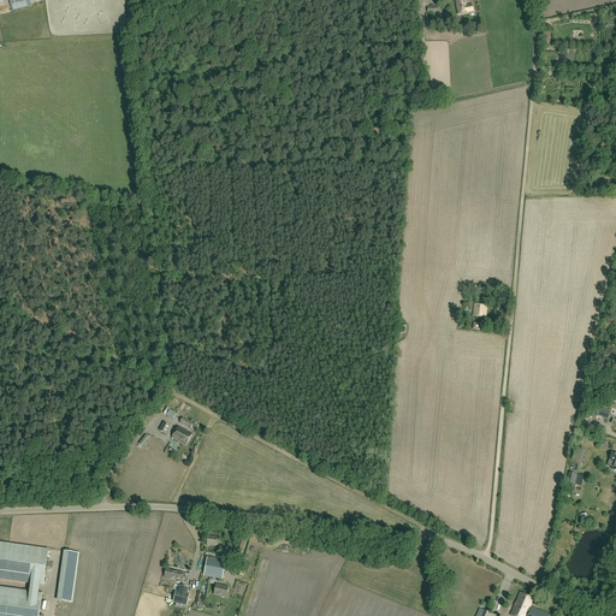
[(12,0),(15,10),(33,6),(30,0),(12,0)]
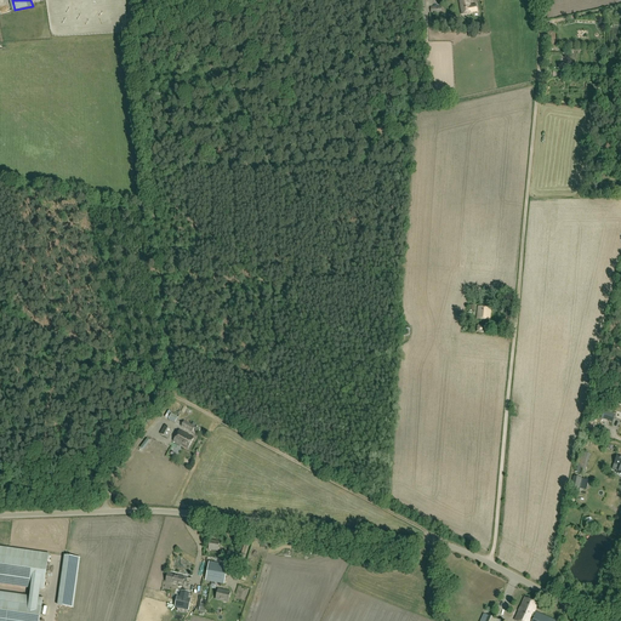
[(476,5),(471,6),(468,0),(462,0),(460,1),(462,15),(472,13),(471,12),(477,11),(476,5)]
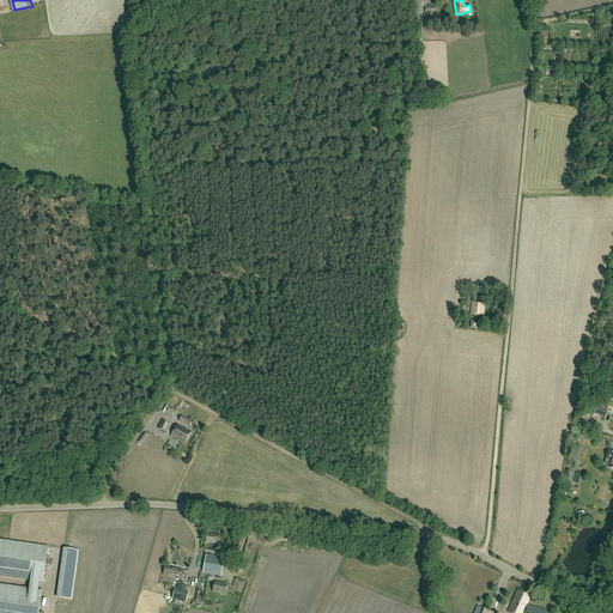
[(471,315),(483,316),(484,304),(472,303),(471,315)]
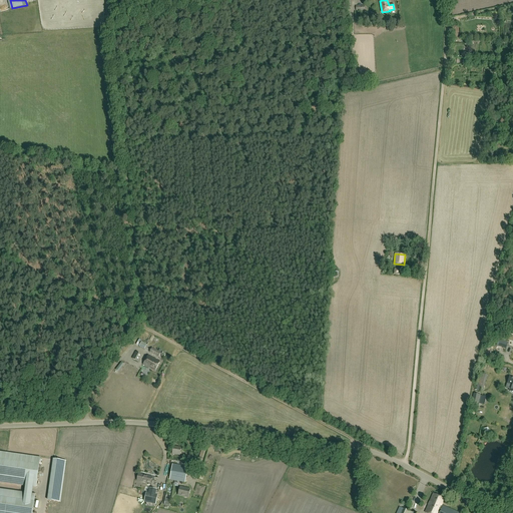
[(496,346),(506,349),(508,343),(498,340),(496,346)]
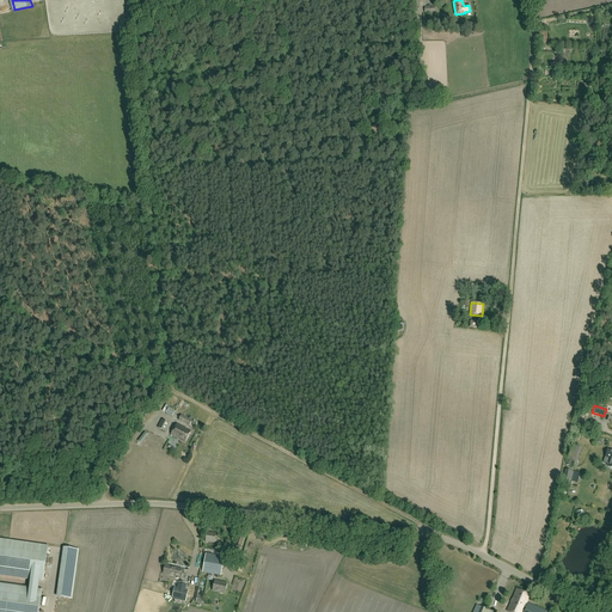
[(193,421),(182,415),(178,421),(189,426),(193,421)]
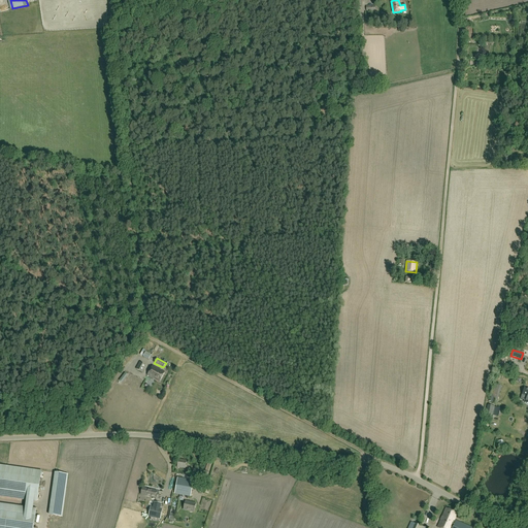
[(140,362),(136,369),(141,372),(145,365),(140,362)]
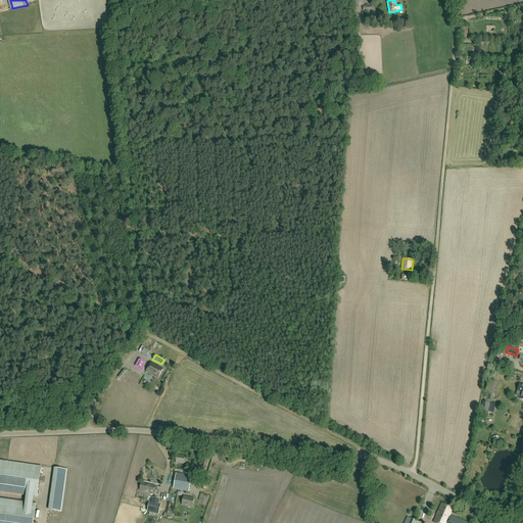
[(151,363),(146,372),(158,378),(163,369),(151,363)]
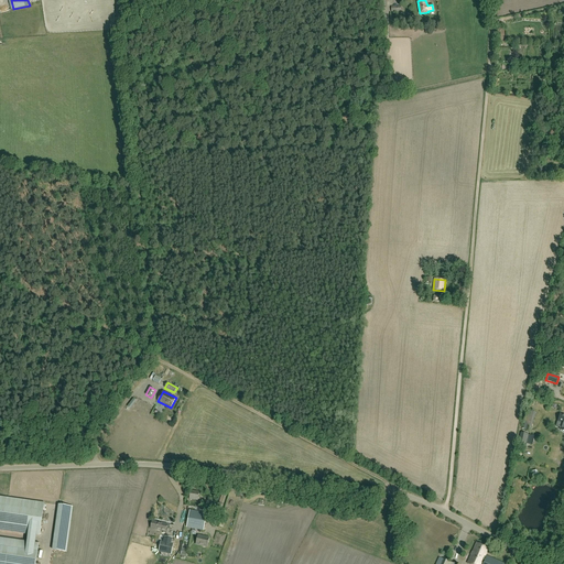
[(522,429),(531,431),(535,413),(528,411),(522,429)]
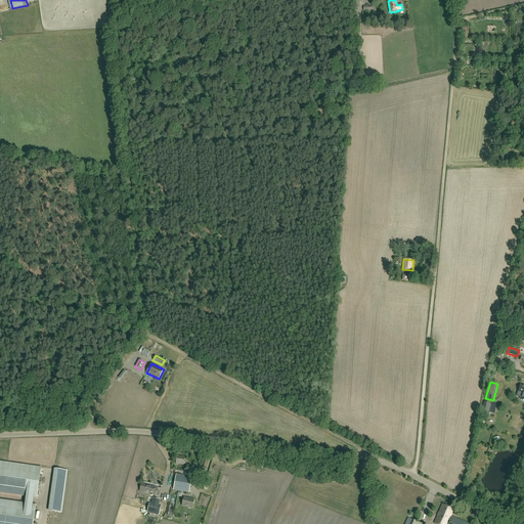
[(495,405),(493,405),(490,404),(491,403),(484,402),(482,411),(494,413),(495,405)]
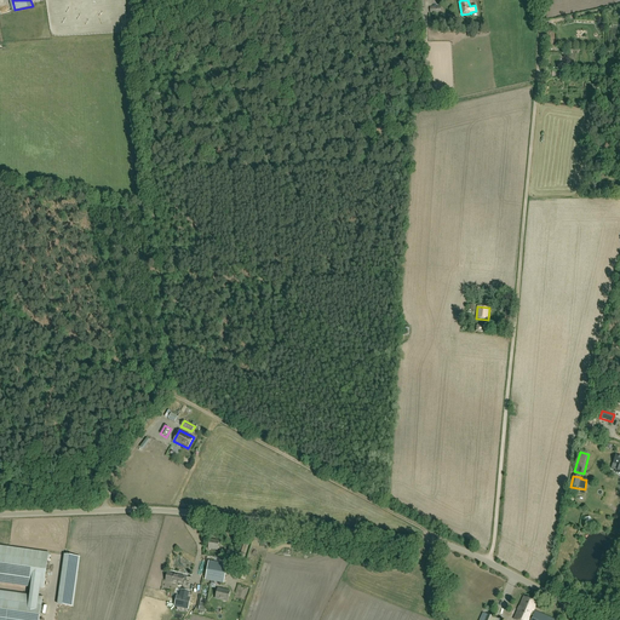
[(217,550),(219,541),(210,540),(208,549),(217,550)]
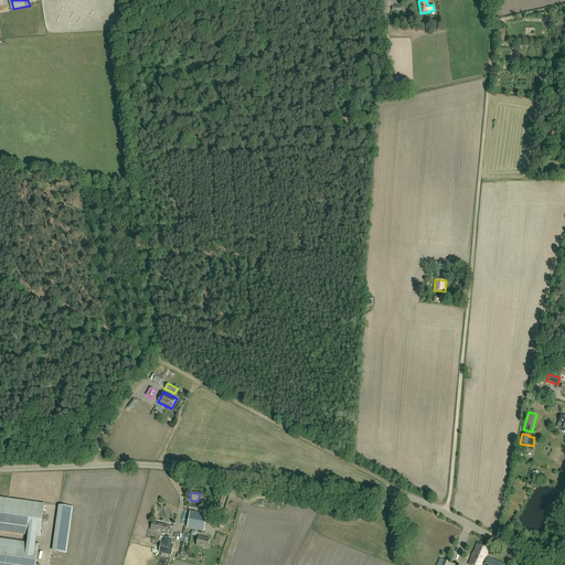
[(0,564),(35,564),(39,544),(36,544),(36,536),(40,537),(44,504),(0,498),(0,531),(29,535),(28,543),(0,539),(0,564)]
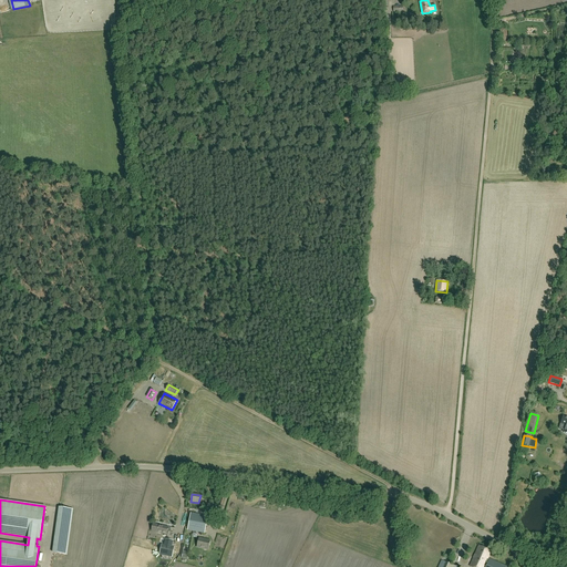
[(74,509),(59,507),(53,554),(68,555),(74,509)]
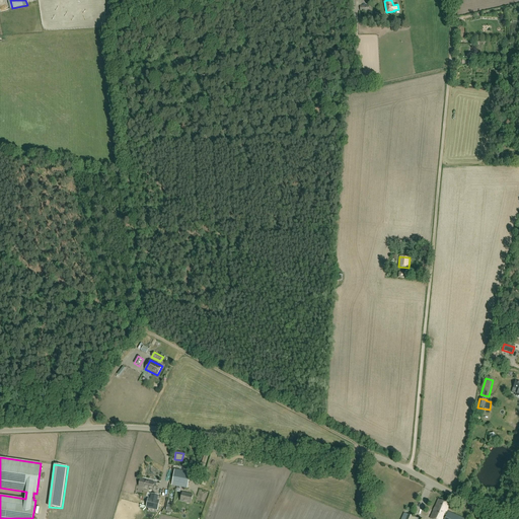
[(191,472),(174,469),(171,486),(188,489),(191,472)]
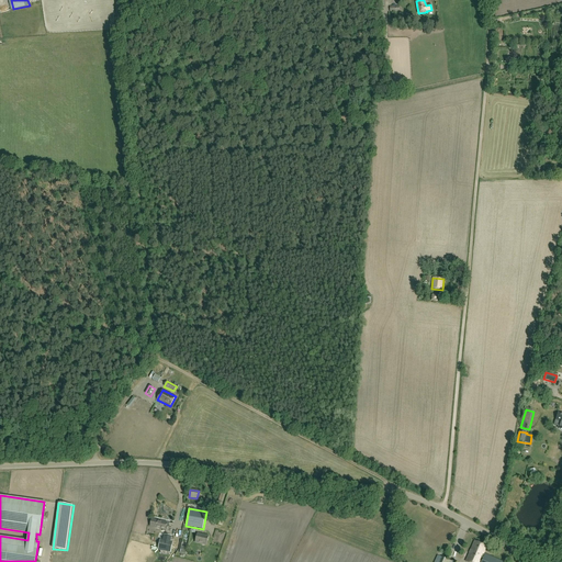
[(152,519),(149,527),(167,530),(167,527),(172,528),(173,525),(161,521),(152,519)]
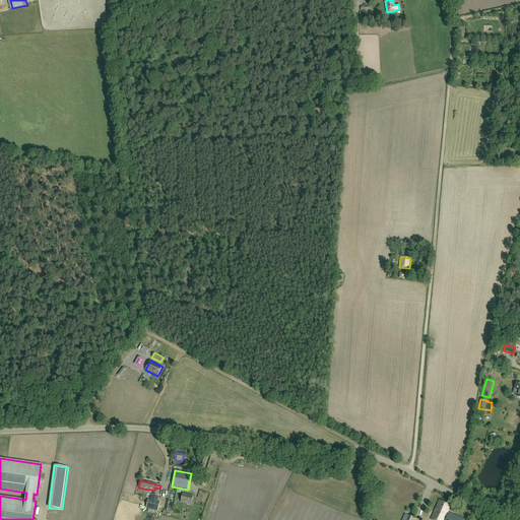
[(183,494),(181,502),(191,504),(193,497),(183,494)]
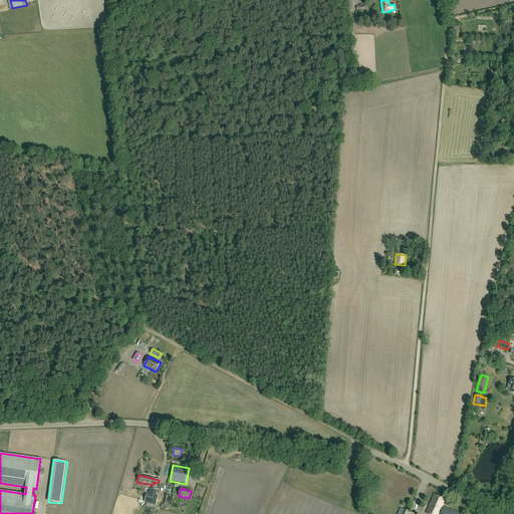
[(147,494),(145,502),(156,505),(158,496),(156,496),(157,491),(151,490),(150,495),(147,494)]
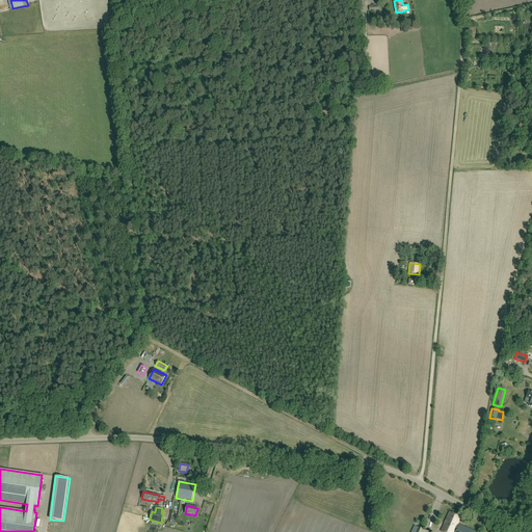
[(457,530),(459,526),(457,525),(460,517),(450,512),(441,531),(442,531),(454,531),(455,529),(457,530)]
